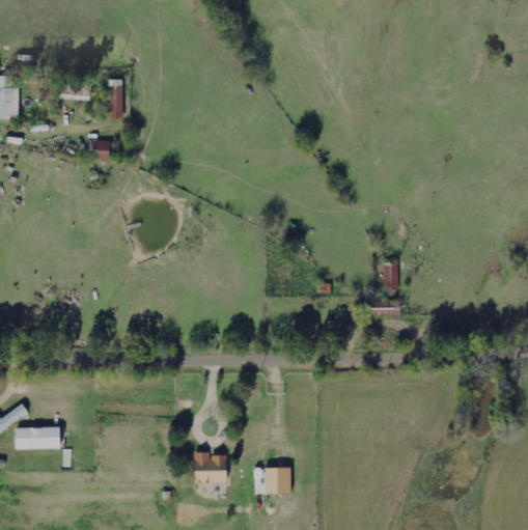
[(0,119),(18,119),(18,89),(11,89),(10,77),(0,77),(0,119)]
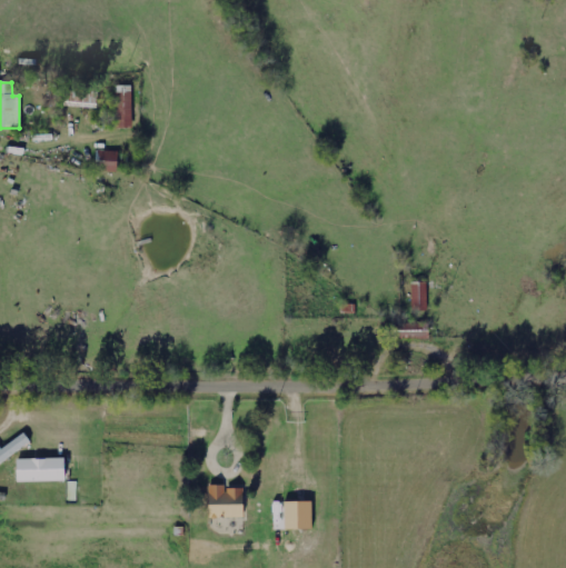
[(130,87),(115,87),(116,128),(131,128),(130,87)]
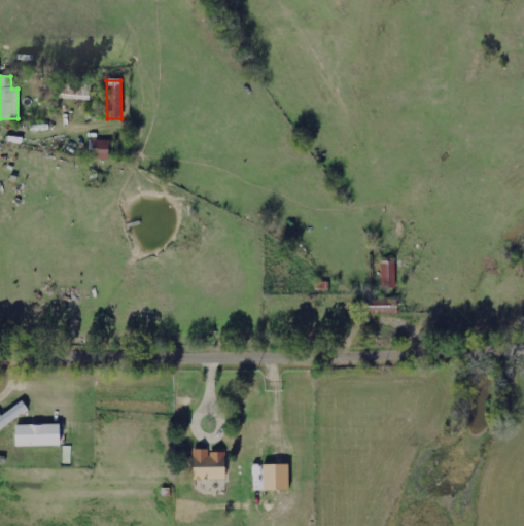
[(108,160),(109,140),(89,140),(88,160),(108,160)]
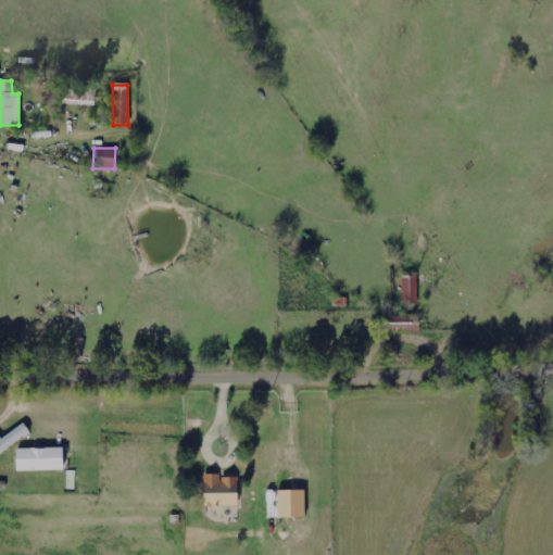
[(401,276),(401,303),(416,303),(415,276),(401,276)]
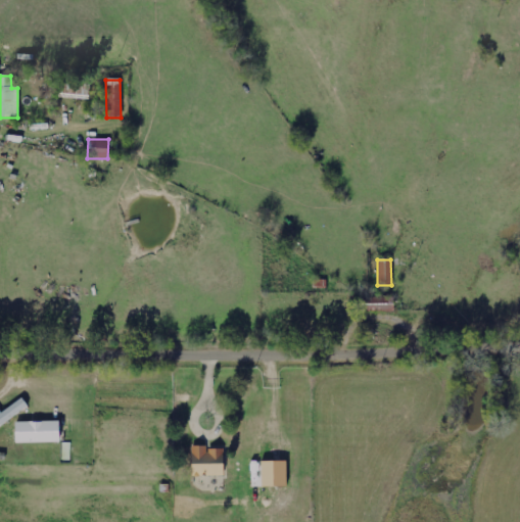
[(391,297),(361,298),(362,313),(392,312),(391,297)]
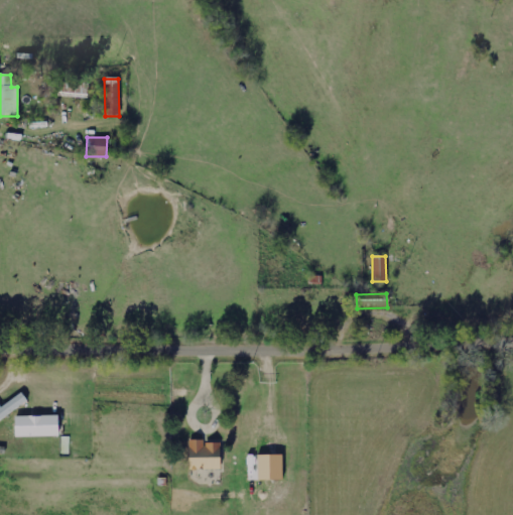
[(57,413),(14,415),(14,437),(58,435),(57,413)]
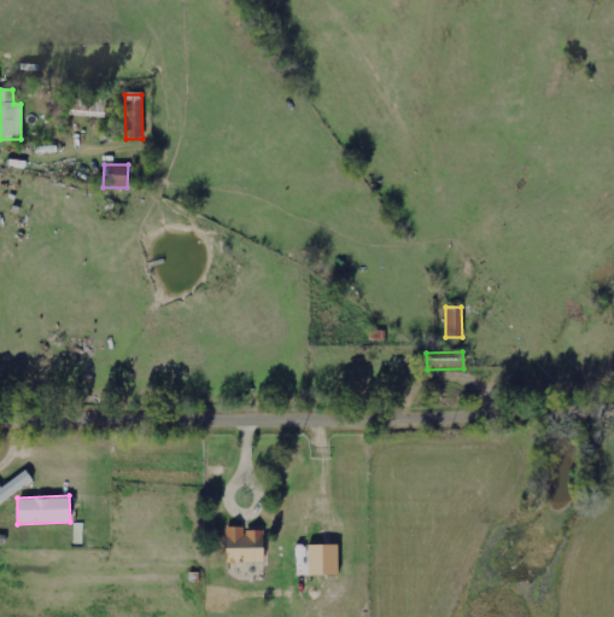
[(264,563),(263,528),(226,530),(226,564),(264,563)]
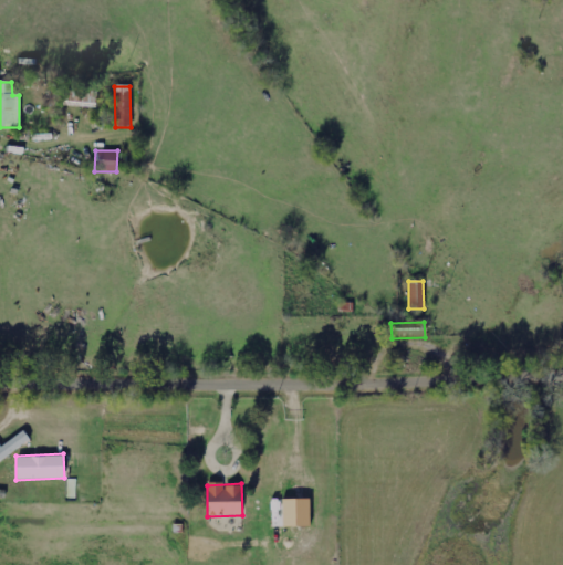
[(282,526),(310,526),(310,499),(282,499),(282,526)]
